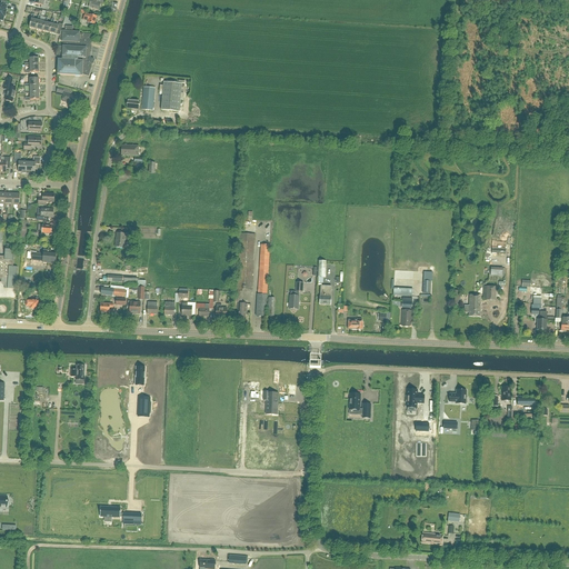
[(90,0),(89,8),(98,11),(101,2),(103,2),(103,0),(90,0)]
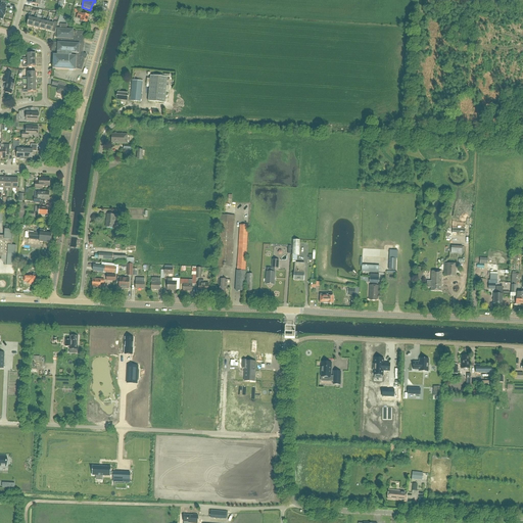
[(89,15),(83,13),(79,12),(77,18),(81,19),(81,21),(87,22),(89,15)]
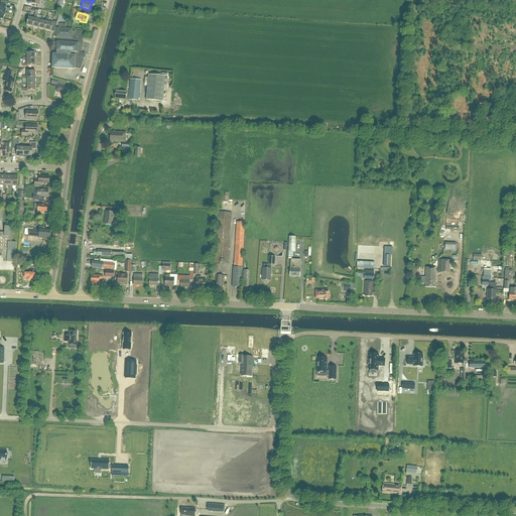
[(26,25),(32,27),(34,19),(33,19),(30,18),(31,13),(29,13),(27,17),(28,18),(26,25)]
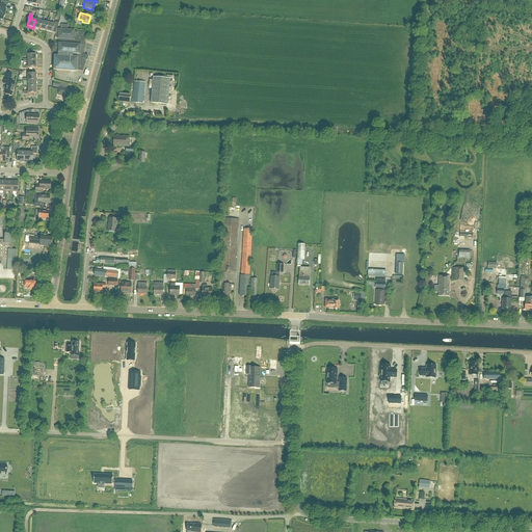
[(33,28),(40,29),(42,21),(41,21),(37,20),(38,16),(36,15),(34,20),(35,20),(33,28)]
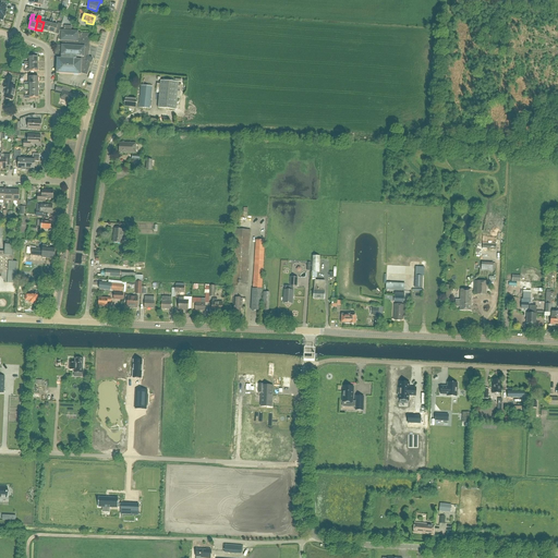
[(41,31),(48,33),(50,24),(49,24),(46,23),(47,17),(45,17),(43,22),(44,22),(41,31)]
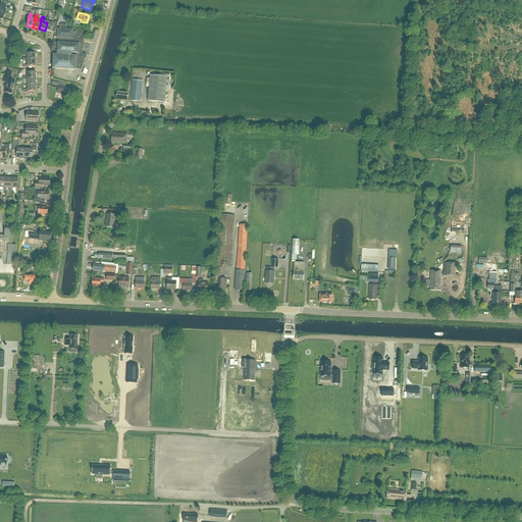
[(47,22),(45,31),(52,32),(53,29),(56,29),(58,22),(54,21),(53,24),(49,22),(50,18),(48,17),(46,22),(47,22)]
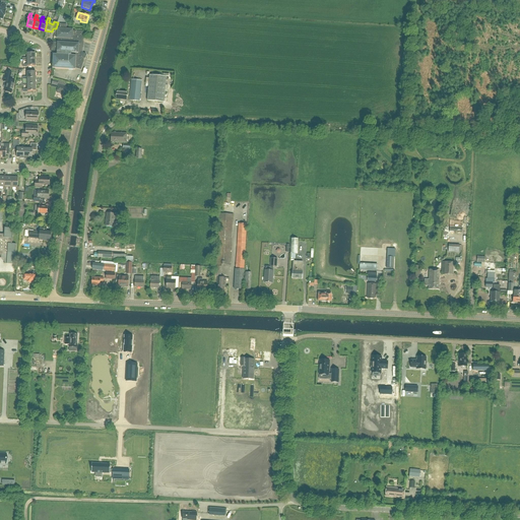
[(52,43),(52,44),(51,52),(53,52),(52,68),(54,69),(75,70),(75,68),(81,70),(84,58),(85,58),(85,56),(85,55),(82,54),(84,31),(73,30),(73,29),(66,29),(66,24),(60,24),(60,28),(57,28),(56,39),(58,39),(57,43),(52,43)]
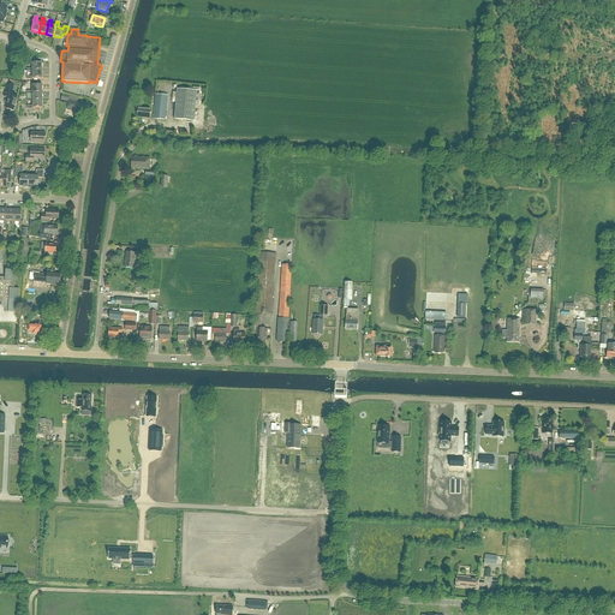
[(9,84),(5,97),(10,99),(7,109),(15,112),(16,106),(17,107),(18,100),(19,96),(13,95),(16,87),(9,84)]
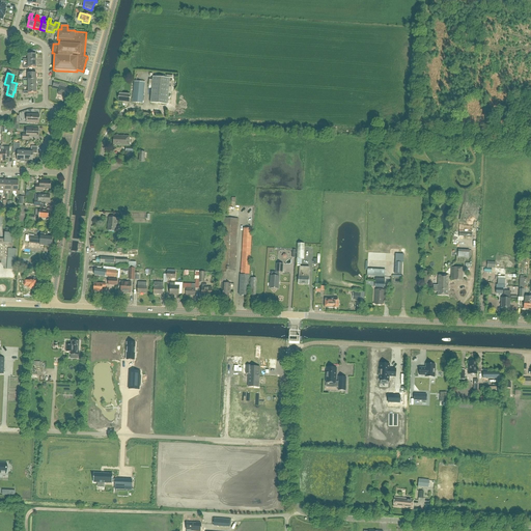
[(152,77),(150,103),(167,105),(170,79),(152,77)]
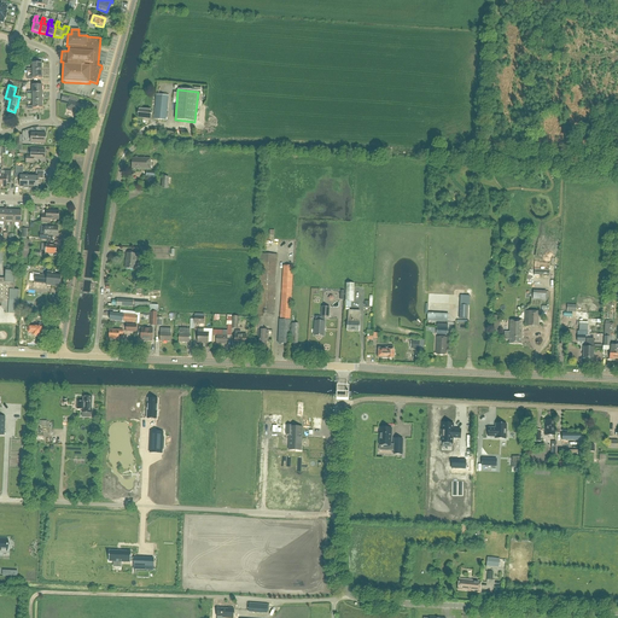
[(167,121),(168,108),(168,97),(156,95),(153,120),(167,121)]
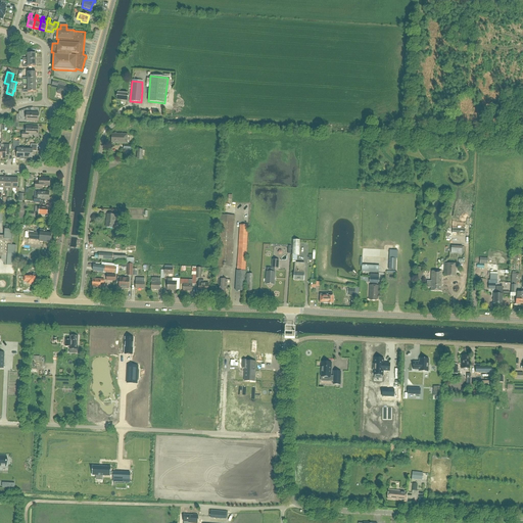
[(63,97),(67,98),(68,95),(69,94),(72,95),(73,90),(70,90),(70,89),(65,88),(65,87),(59,85),(57,93),(63,95),(63,97)]
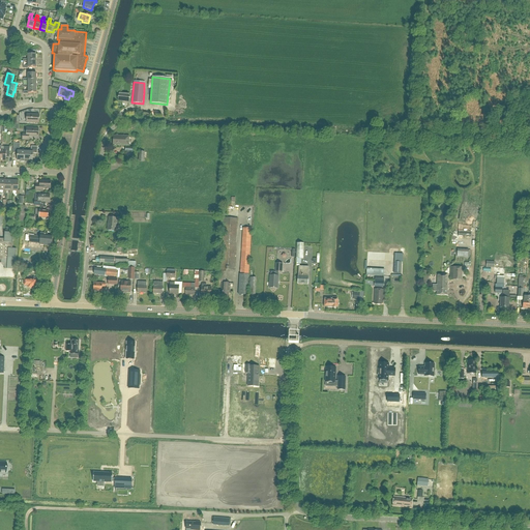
[(129,94),(119,93),(118,101),(128,102),(129,94)]
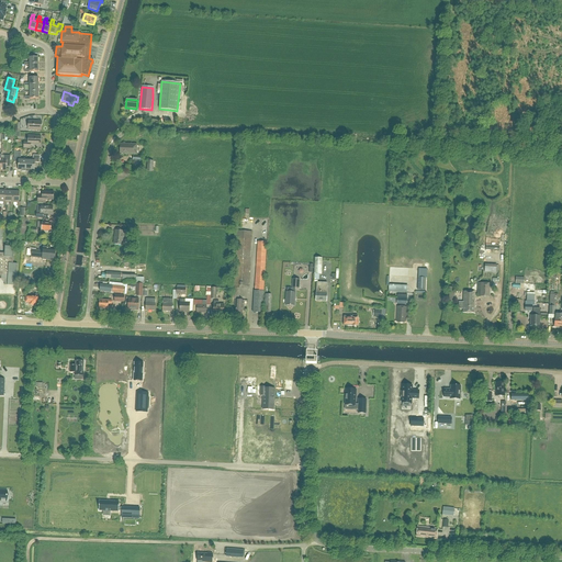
[(29,121),(27,130),(41,131),(42,122),(29,121)]
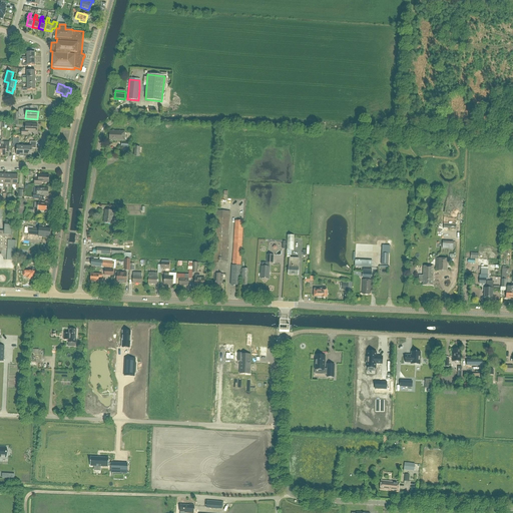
[(22,130),(21,135),(28,135),(28,132),(37,132),(37,124),(26,124),(25,130),(22,130)]
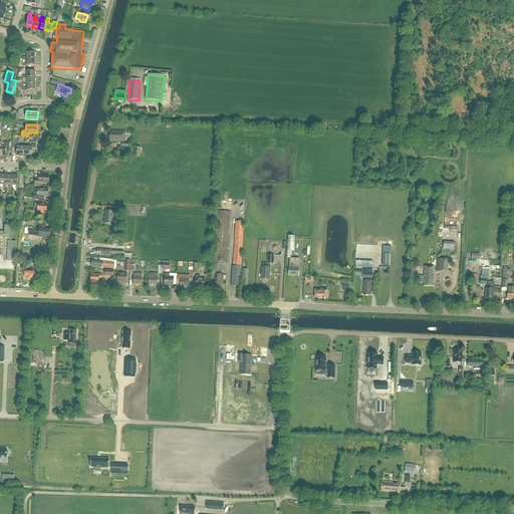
[(110,132),(109,141),(124,142),(125,133),(110,132)]
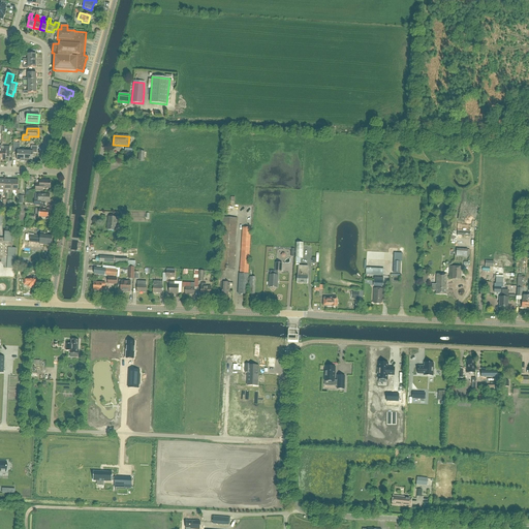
[(21,162),(25,162),(25,151),(20,151),(20,144),(13,143),(13,152),(18,153),(17,161),(21,161),(21,162)]
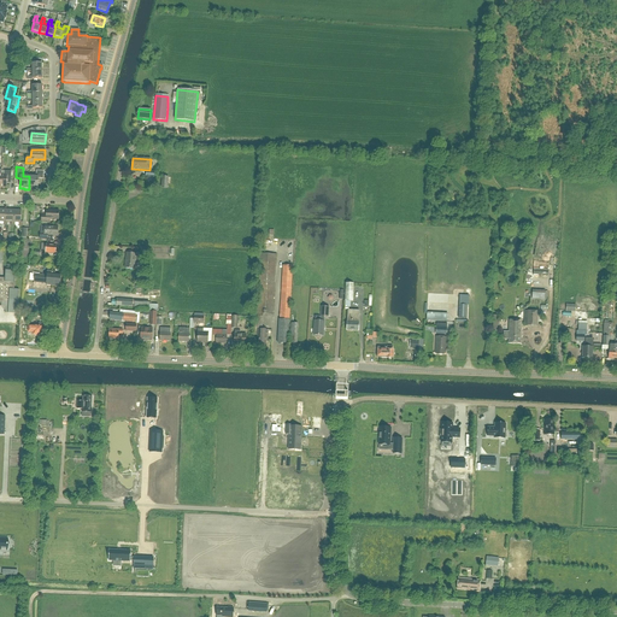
[(5,175),(1,175),(0,188),(7,188),(7,183),(11,183),(11,171),(5,171),(5,175)]
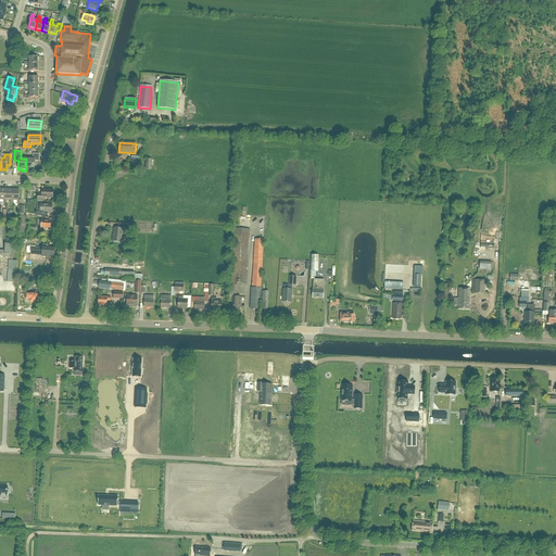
[(26,159),(26,171),(30,171),(30,169),(34,169),(35,161),(39,162),(39,154),(33,154),(33,160),(26,159)]
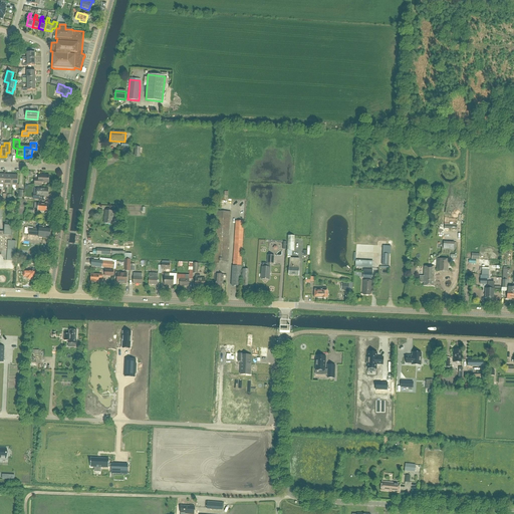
[(5,185),(6,185),(9,186),(9,188),(12,188),(13,186),(11,186),(11,175),(5,175),(5,185)]
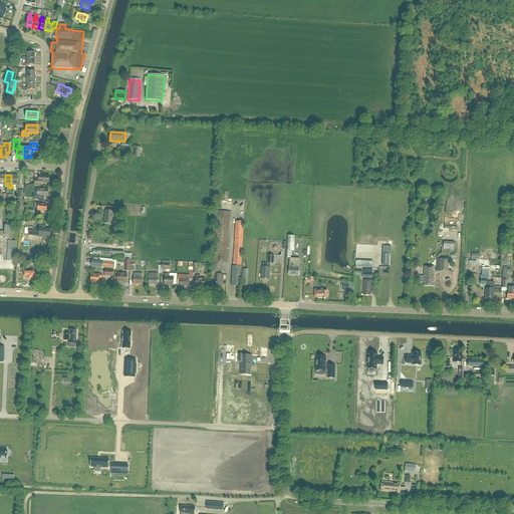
[(11,175),(11,186),(13,186),(16,186),(15,188),(19,189),(19,185),(17,185),(18,175),(11,175)]
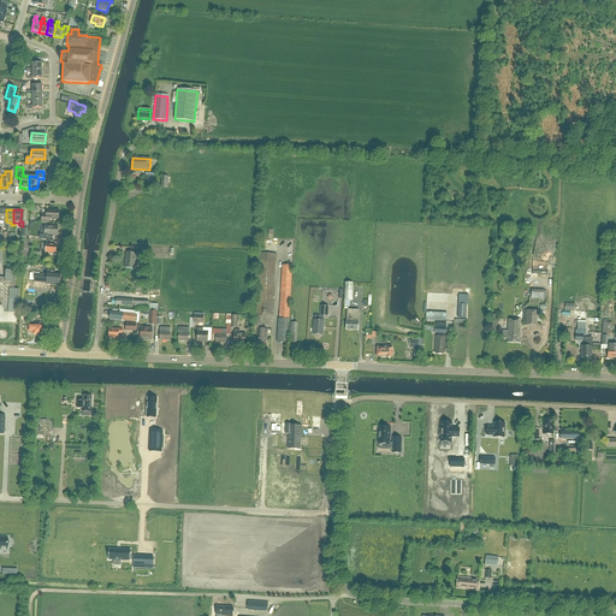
[(42,215),(41,223),(46,223),(46,219),(59,219),(59,211),(47,209),(46,215),(42,215)]
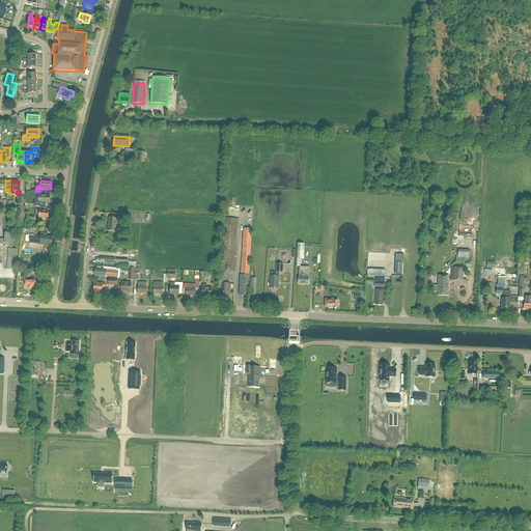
[(34,201),(34,206),(40,206),(42,203),(50,203),(50,195),(38,195),(38,201),(34,201)]
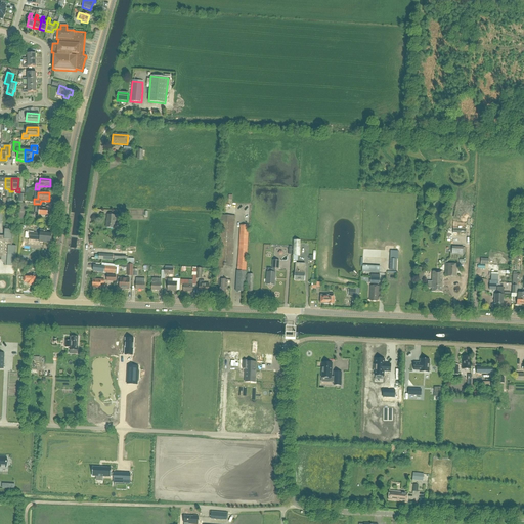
[(47,215),(48,209),(44,208),(35,207),(35,211),(39,212),(39,215),(47,215)]
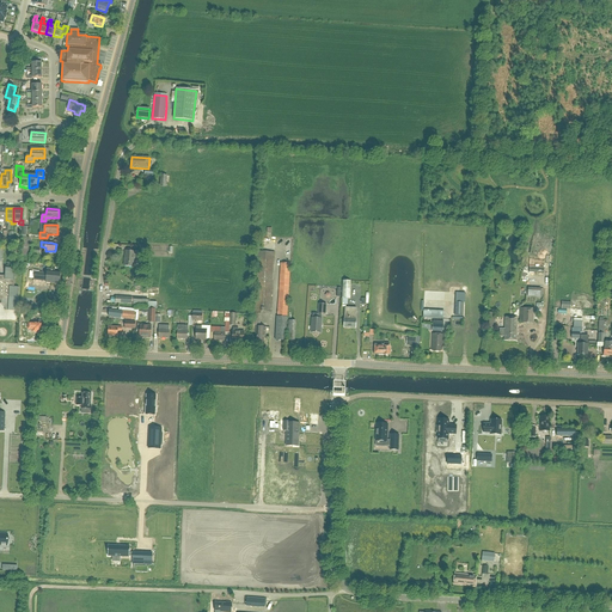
[(126,251),(124,267),(133,268),(134,258),(138,258),(141,258),(141,254),(138,254),(126,251)]
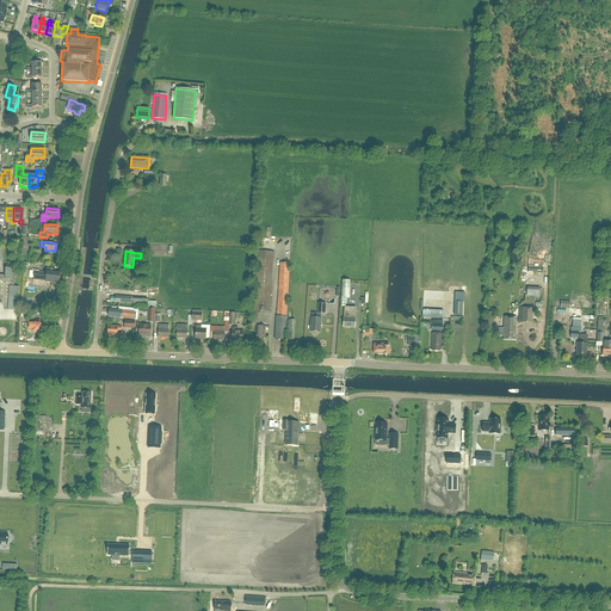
[(260,326),(260,312),(271,312),(275,252),(257,251),(253,310),(252,310),(251,325),(260,326)]
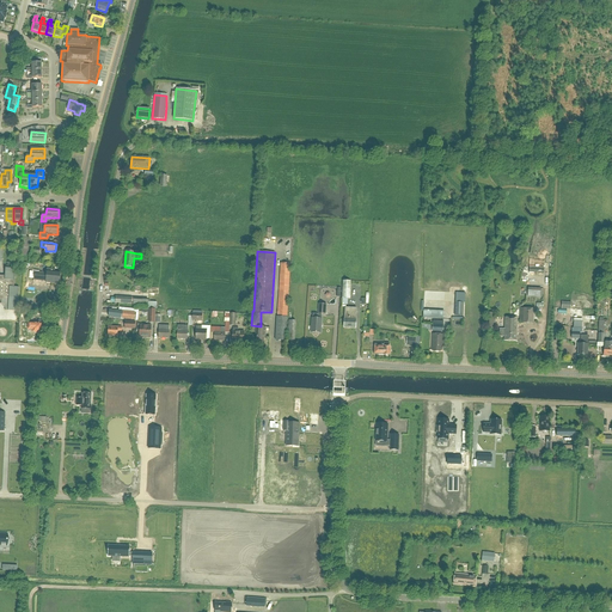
[(276,317),(275,341),(286,341),(291,264),(281,263),(277,317),(276,317)]
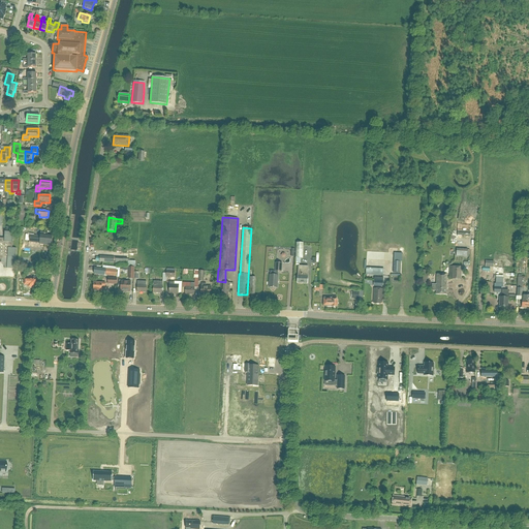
[(4,239),(1,239),(0,238),(0,257),(2,258),(2,262),(4,265),(4,269),(16,269),(17,249),(12,248),(13,232),(4,231),(4,239)]
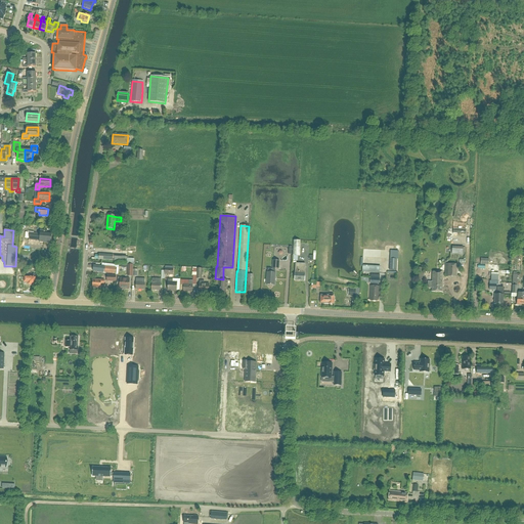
[(40,234),(30,233),(26,232),(25,238),(29,238),(29,239),(39,241),(39,243),(51,244),(52,233),(47,232),(47,231),(40,230),(40,234)]
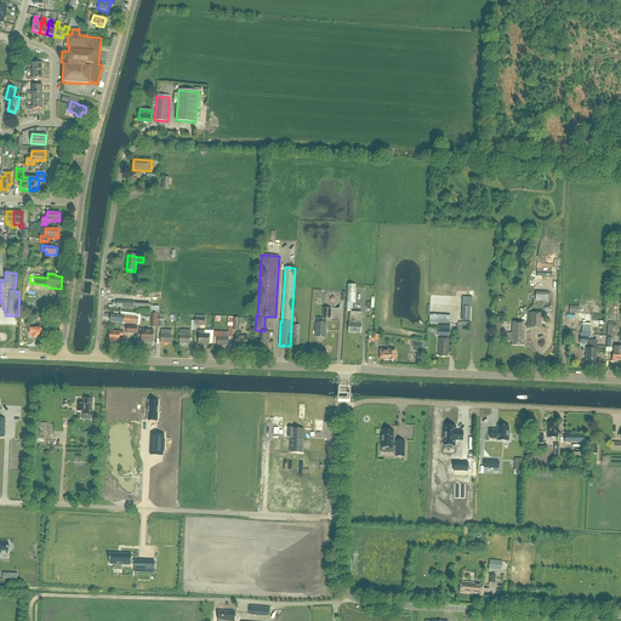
[(550,292),(536,292),(535,300),(543,300),(543,301),(548,302),(550,292)]
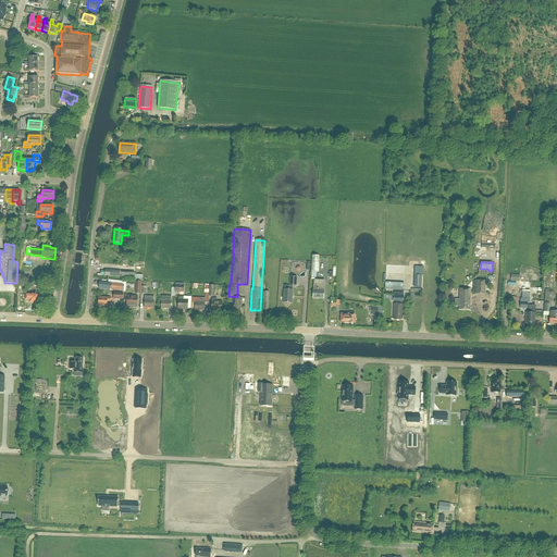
[(135,273),(135,272),(121,271),(121,277),(134,279),(134,281),(143,281),(143,275),(136,275),(137,273),(135,273)]
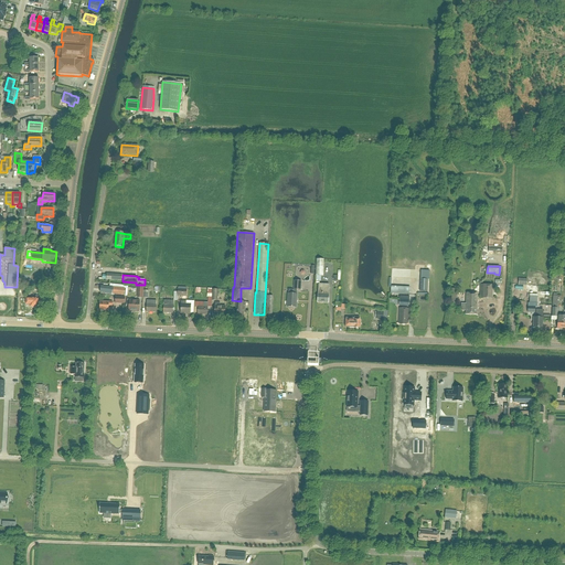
[(100,286),(100,292),(124,295),(125,286),(109,284),(109,287),(100,286)]
